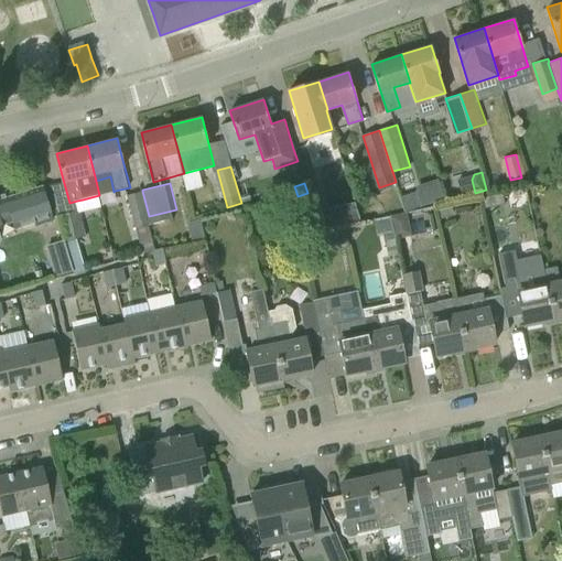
[(0,236),(0,235),(0,223),(13,219),(15,226),(35,220),(36,224),(53,218),(43,185),(7,197),(6,193),(0,194),(0,236)]
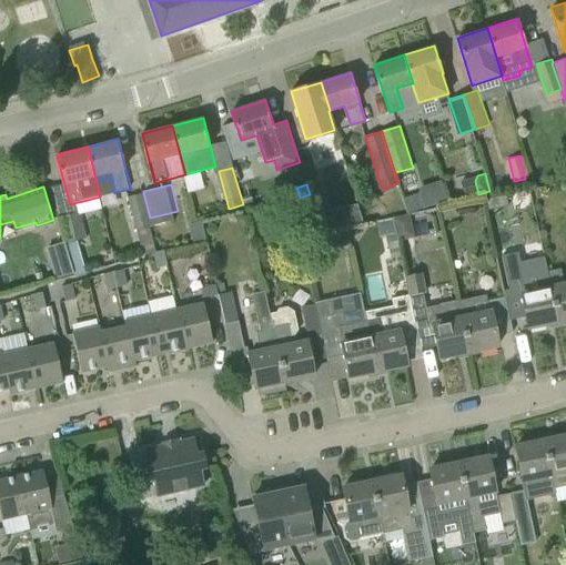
[(420,191),(403,197),(408,211),(424,205),(420,191)]
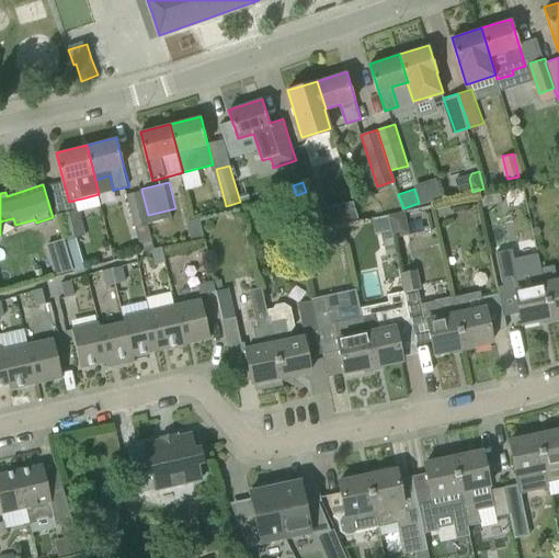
[(141,250),(152,247),(155,247),(148,215),(141,190),(127,193),(141,250)]
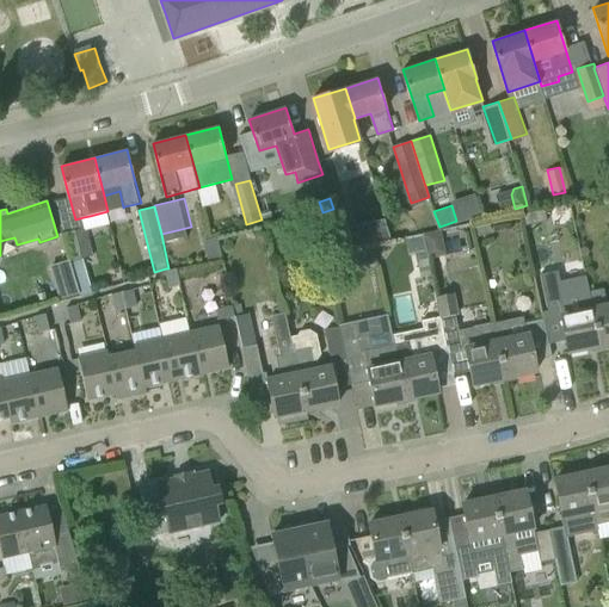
[(323,212),(319,214),(330,252),(355,246),(344,206),(333,209),(323,212)]
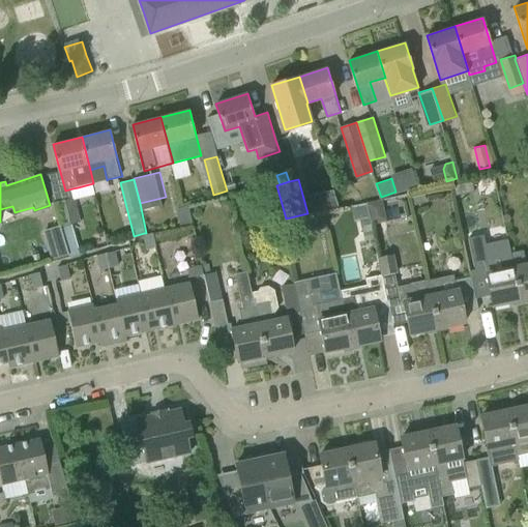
[(472,182),(455,186),(457,195),(474,191),(472,182)]
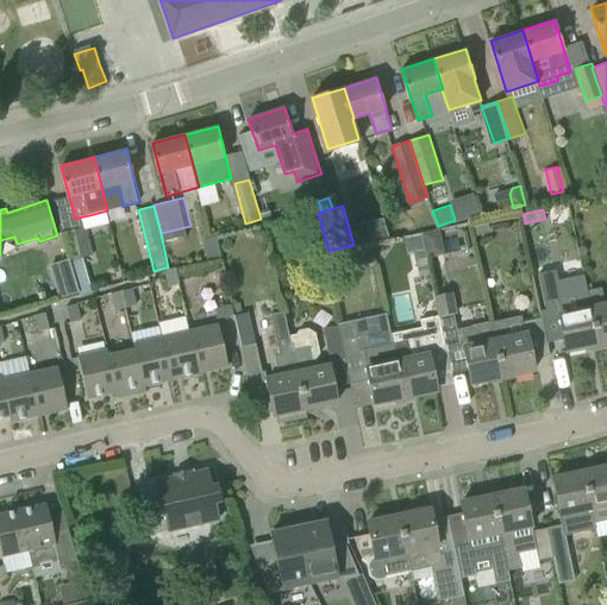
[(489,224),(475,227),(476,235),(492,232),(489,224)]
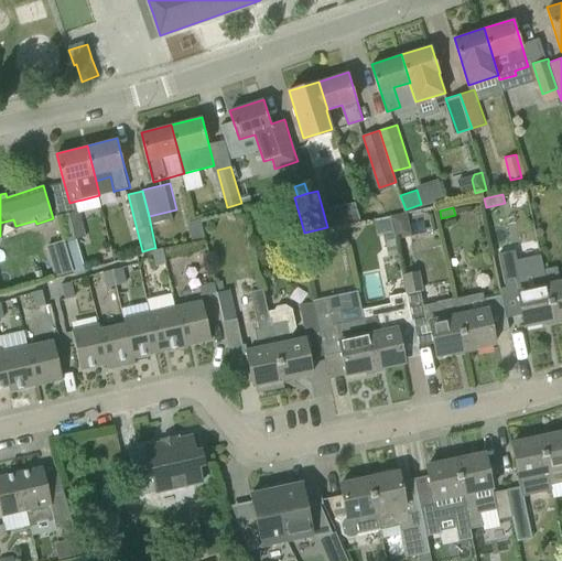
[(79,209),(58,214),(65,240),(67,240),(72,252),(80,250),(77,238),(87,235),(80,208),(79,209)]
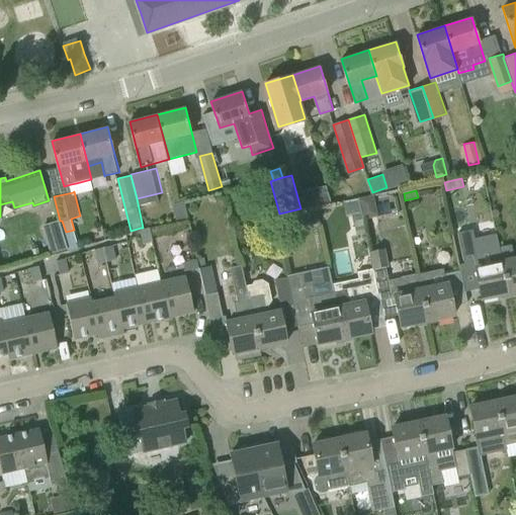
[(316,209),(307,211),(310,226),(319,224),(316,209)]
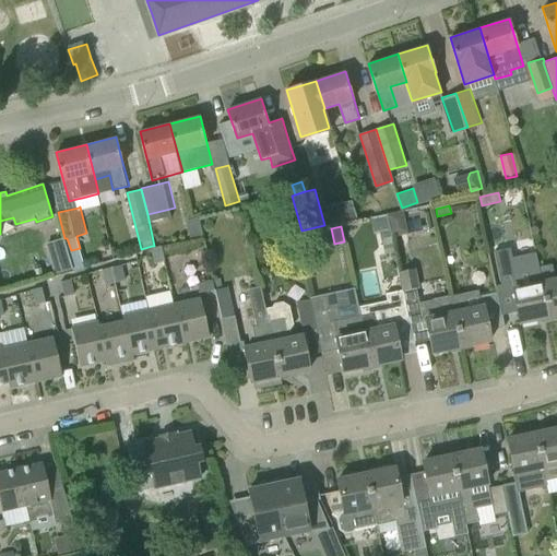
[(394,243),(384,244),(386,252),(395,250),(394,243)]
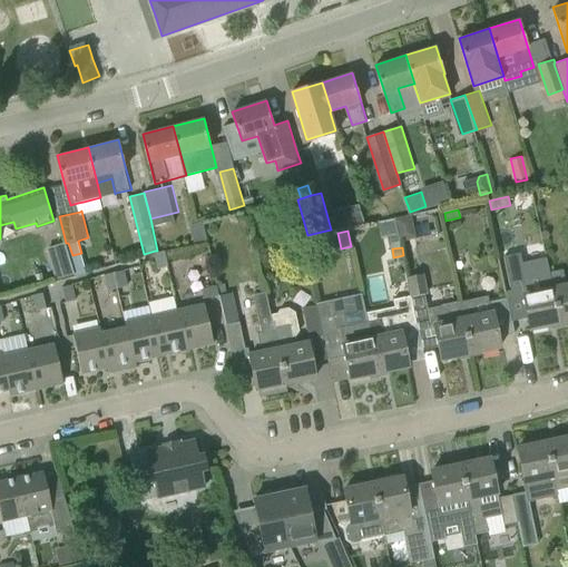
[(157,251),(155,251),(158,267),(168,264),(165,248),(157,251)]
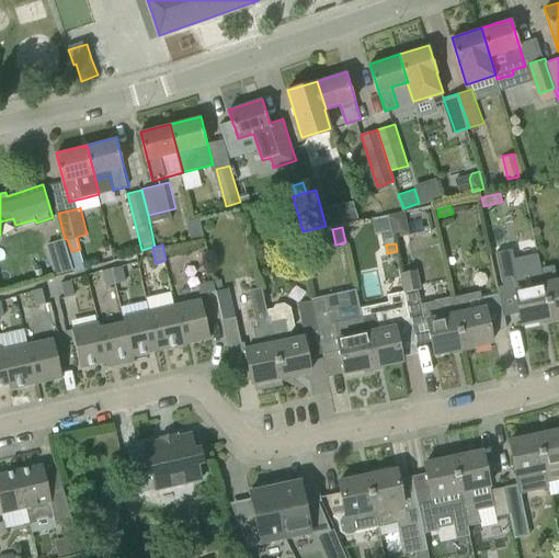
[(492,261),(499,292),(500,292),(504,314),(520,310),(523,322),(551,317),(540,266),(510,273),(506,258),(492,261)]
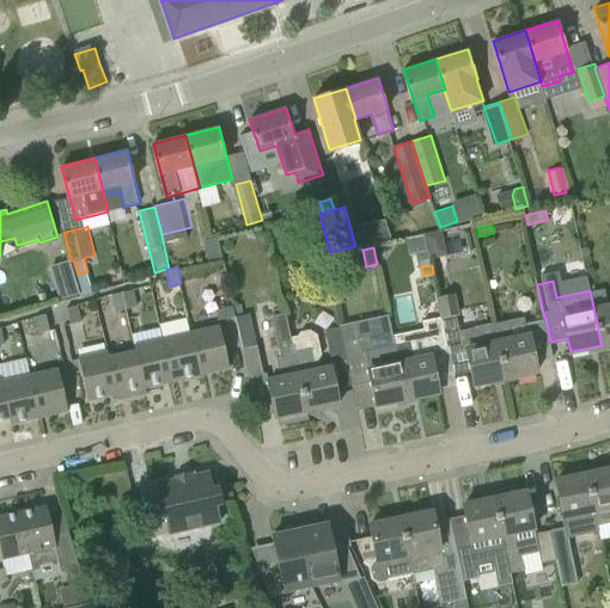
[(605,287),(590,290),(602,345),(609,343),(609,306),(605,287)]
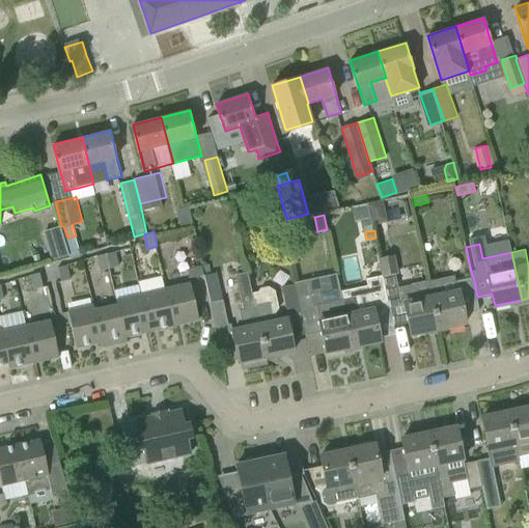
[(116,250),(107,252),(110,267),(119,265),(116,250)]
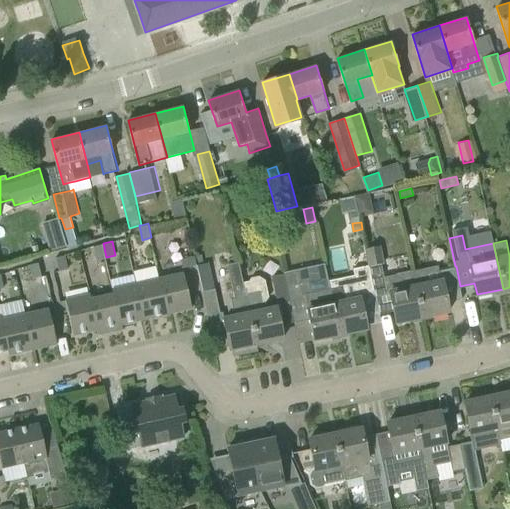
[(106,257),(103,243),(94,245),(98,259),(106,257)]
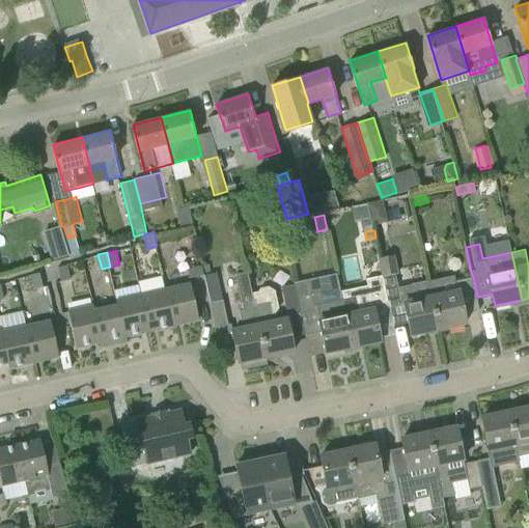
[(379,257),(383,275),(388,301),(389,306),(405,302),(412,334),(439,328),(428,280),(399,286),(396,272),(399,271),(395,254),(379,257)]
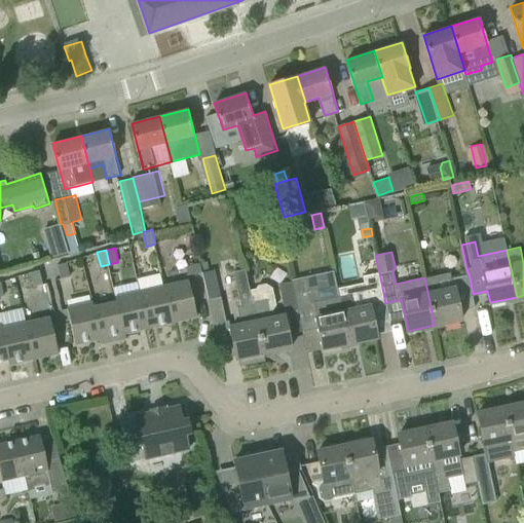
[(58,263),(61,277),(70,275),(67,261),(58,263)]
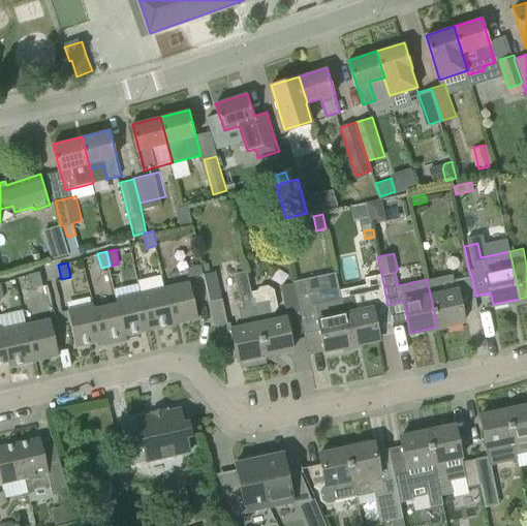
[(204,272),(202,264),(187,265),(189,276),(204,272)]
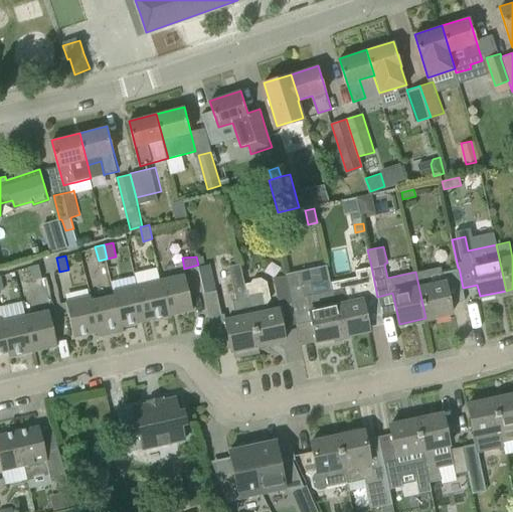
[(259,345),(245,283),(240,263),(229,265),(236,299),(232,300),(236,317),(225,320),(232,351),(234,350),(235,356),(250,353),(249,347),(259,345)]
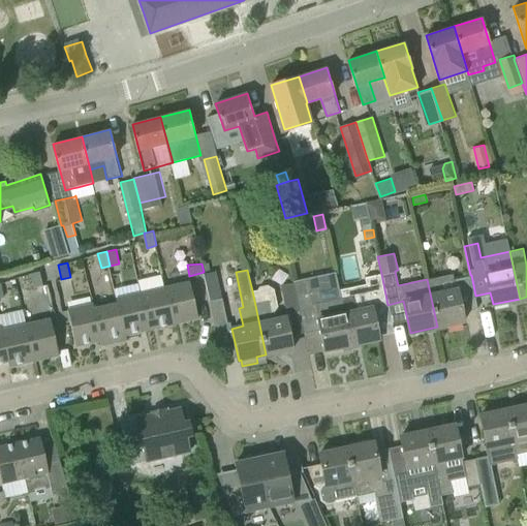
[(31,273),(34,286),(43,284),(40,271),(31,273)]
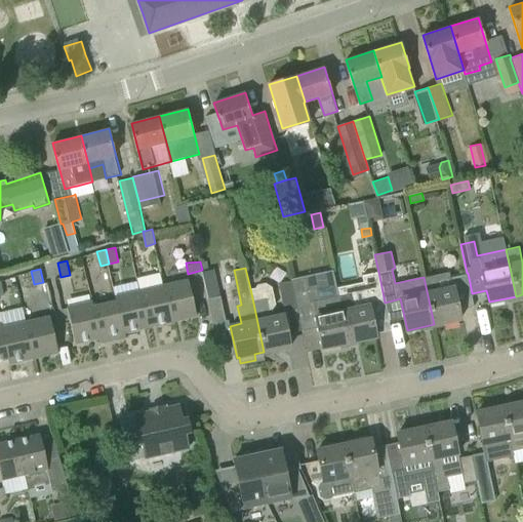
[(136,276),(141,289),(149,326),(172,320),(164,284),(161,270),(136,276)]
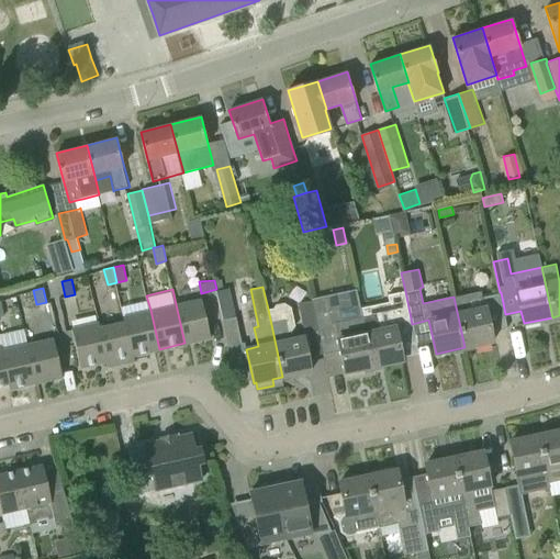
[(392,294),(389,294),(390,301),(394,323),(411,319),(405,291),(392,294)]
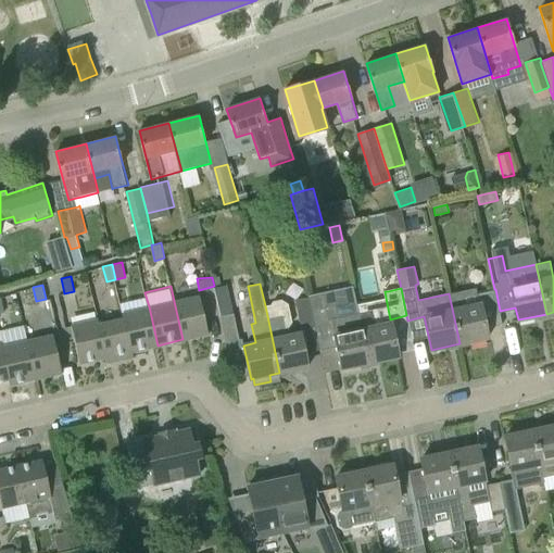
[(502,323),(500,311),(495,289),(494,289),(477,293),(479,301),(465,304),(462,290),(449,293),(460,343),(488,337),(486,327),(502,323)]
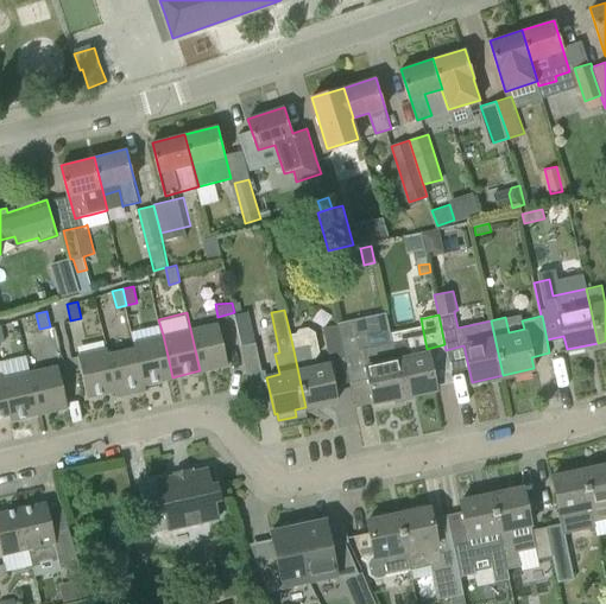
[(339,324),(345,351),(351,379),(368,375),(374,402),(405,395),(393,342),(391,332),(391,329),(357,336),(354,322),(339,324)]
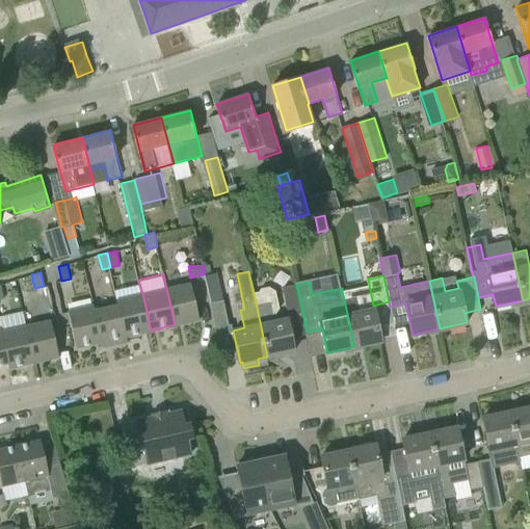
[(191,283),(166,288),(175,324),(200,319),(191,283)]
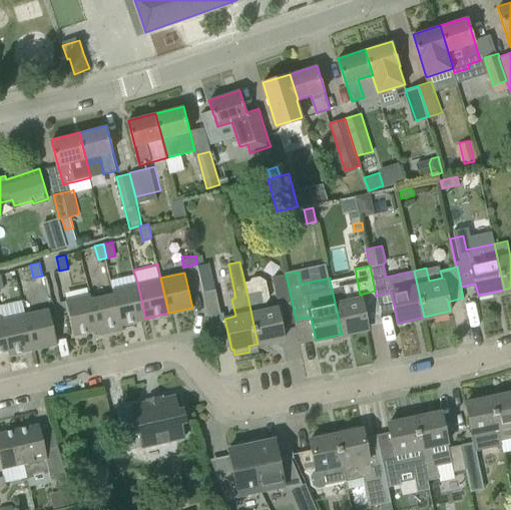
[(278,300),(291,297),(286,274),(273,276),(278,300)]
